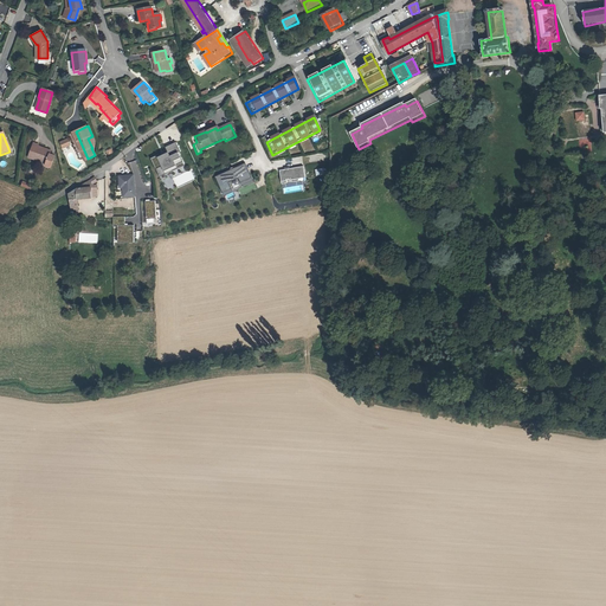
[(37,144),(33,143),(28,159),(45,165),(44,167),(50,168),(53,156),(50,154),(50,152),(38,147),(37,144)]
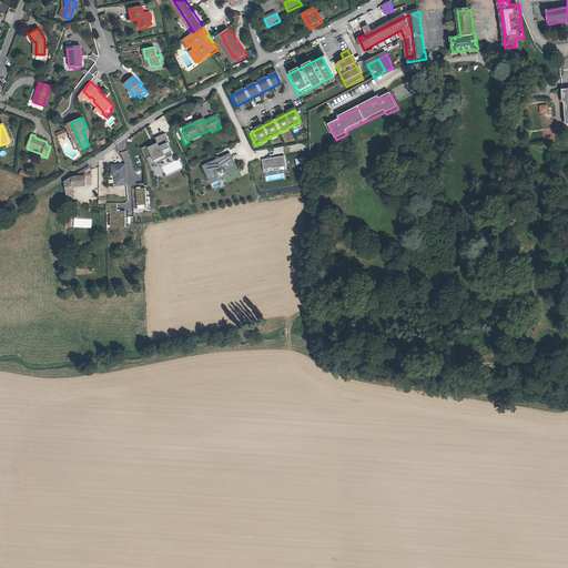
[(166,145),(169,144),(164,135),(154,141),(156,144),(156,145),(148,150),(148,149),(148,148),(141,151),(145,161),(148,165),(171,155),(169,150),(166,145)]
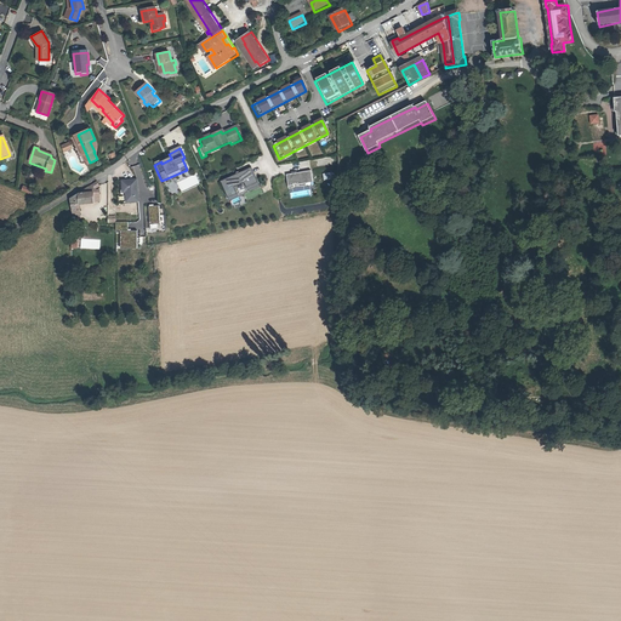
[(188,172),(184,164),(187,170),(161,181),(159,176),(163,184),(188,172)]
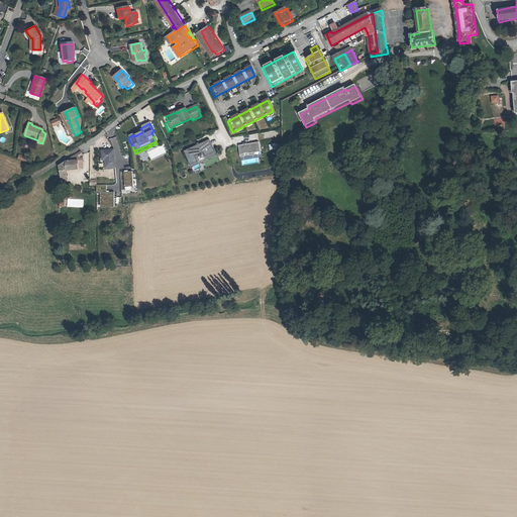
[(208,141),(183,152),(189,167),(197,164),(194,158),(203,153),(204,158),(214,153),(208,141)]
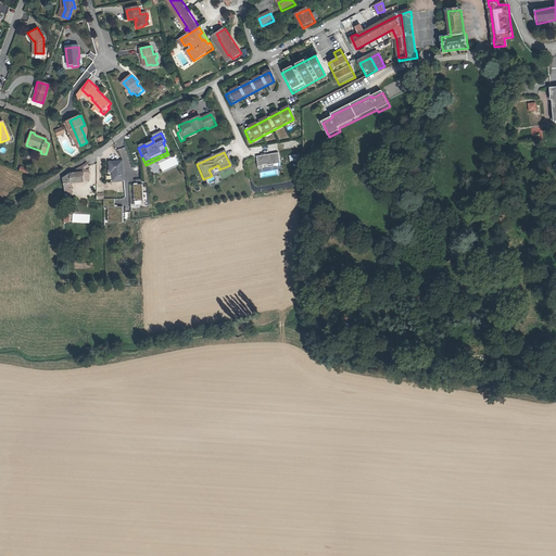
[(278,161),(277,154),(255,159),(257,171),(262,169),(262,166),(265,165),(266,169),(273,168),(273,166),(272,162),(278,161)]
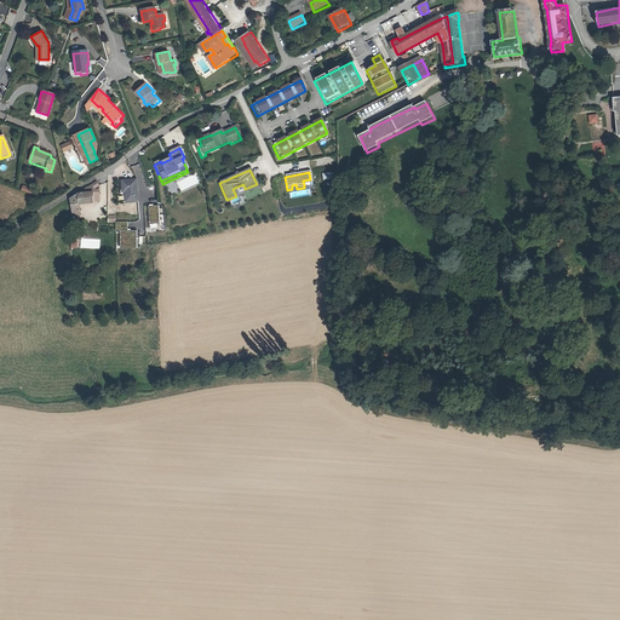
[(128,188),(128,197),(139,197),(139,178),(125,178),(125,188),(128,188)]
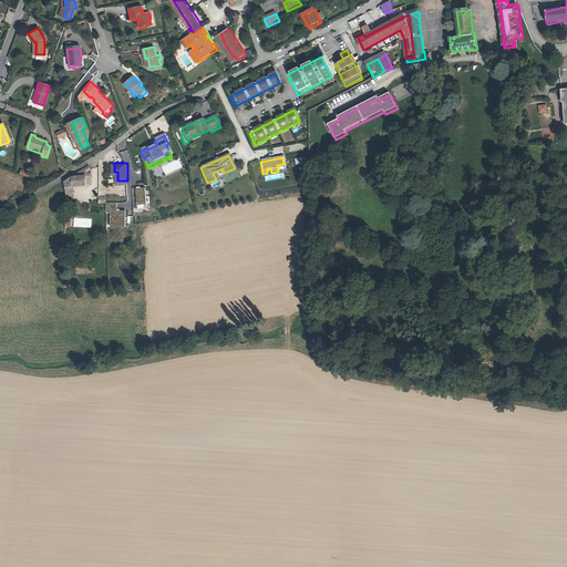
[(65,178),(66,192),(73,191),(73,185),(86,183),(86,181),(92,181),(92,175),(86,175),(86,173),(88,172),(88,171),(89,169),(86,165),(79,171),(79,173),(74,173),(65,178)]
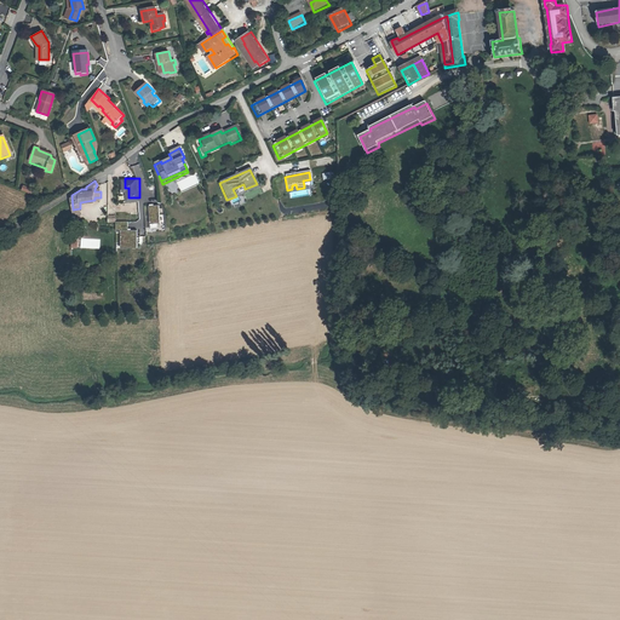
[(236,196),(227,200),(229,204),(258,189),(257,184),(245,189),(244,184),(233,189),(236,196)]
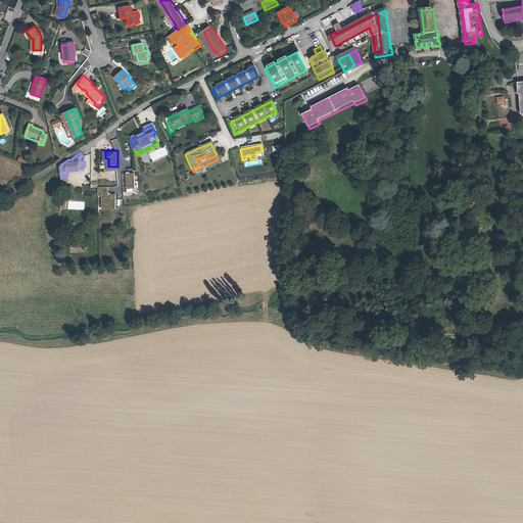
[(136,173),(122,173),(122,192),(134,192),(134,178),(136,178),(136,173)]
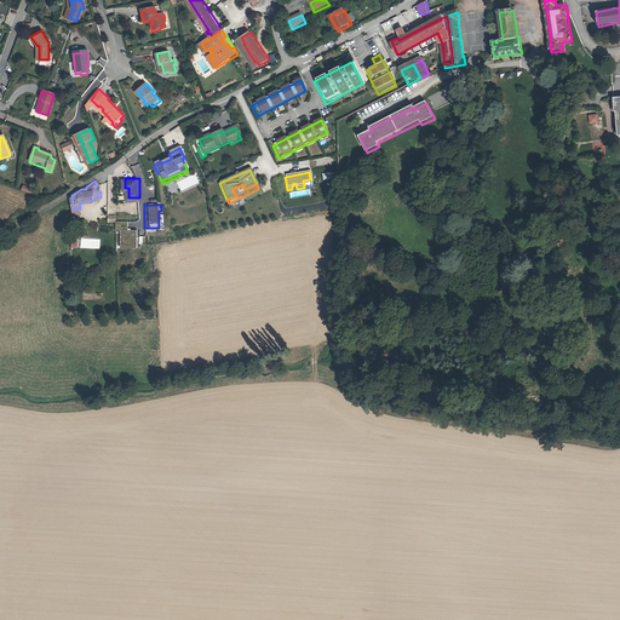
[(118,247),(136,247),(136,229),(127,229),(127,220),(114,220),(115,230),(118,230),(118,247)]
